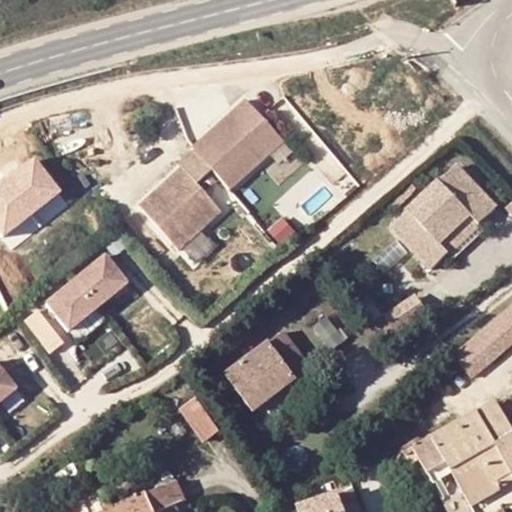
[(191,143),(192,145),(208,164),(227,186),(269,150),(253,131),(266,120),(247,96),(191,143)]
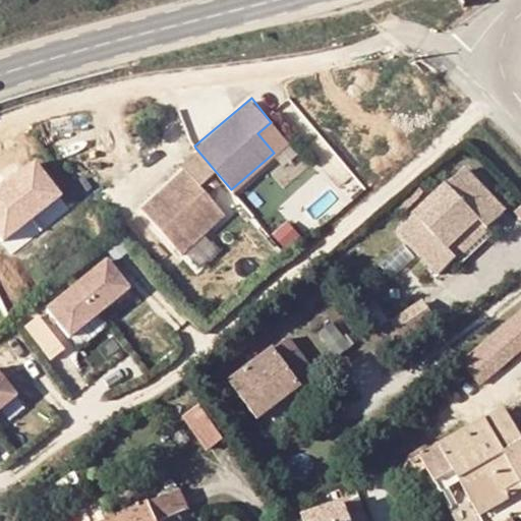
[(271,122),(257,133),(274,153),(288,141),(271,122)]
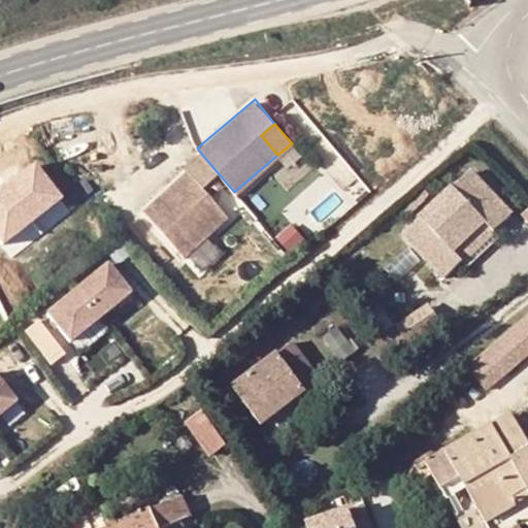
[(182,164),(186,168),(139,206),(170,239),(192,221),(202,233),(226,212),(199,184),(215,169),(198,150),(182,164)]
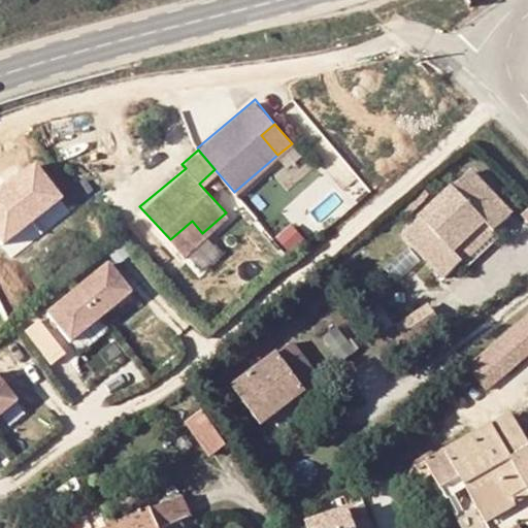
[(443,279),(517,213),(473,165),(400,231),(443,279)]
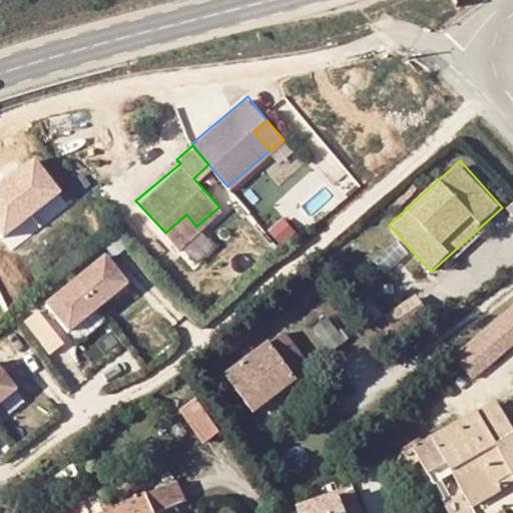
[(176,244),(196,226),(186,214),(165,232),(176,244)]
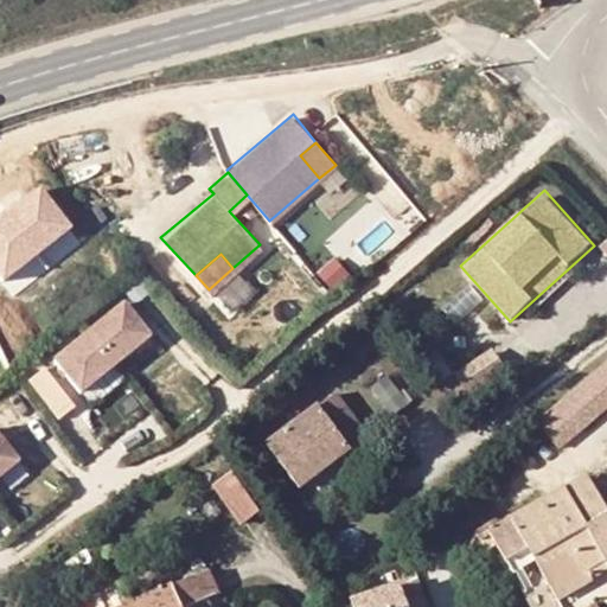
[(128,298),(51,351),(77,390),(154,337),(128,298)]
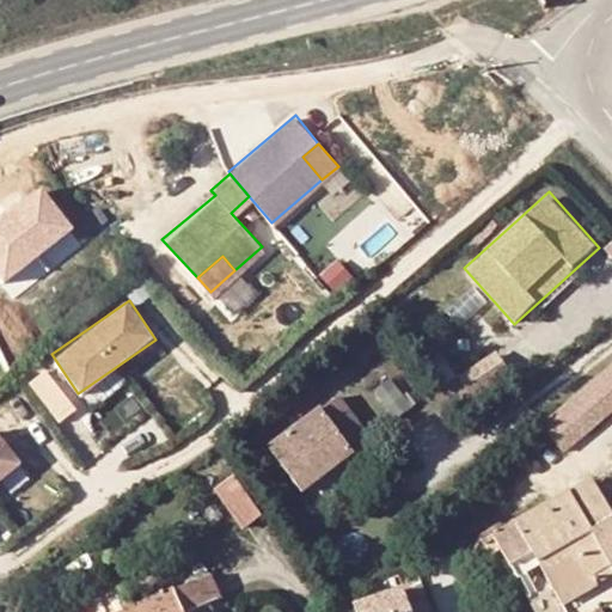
[(447,383),(459,401),(510,367),(499,349),(447,383)]
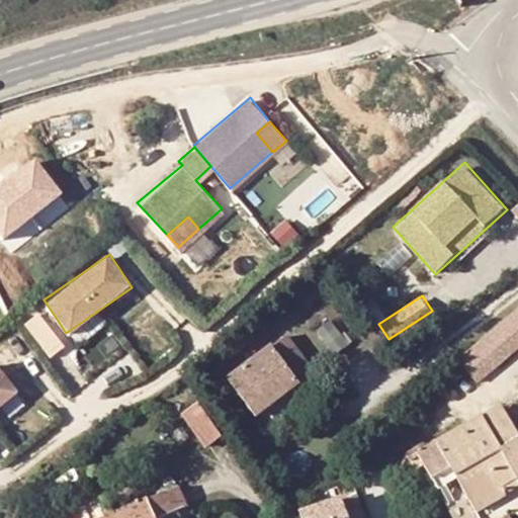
[(481,382),(517,349),(517,307),(459,357),(481,382)]
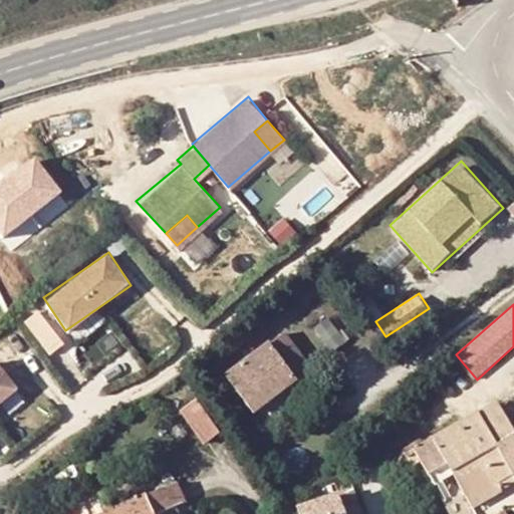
[(308,355),(279,318),(220,363),(249,402),(308,355)]
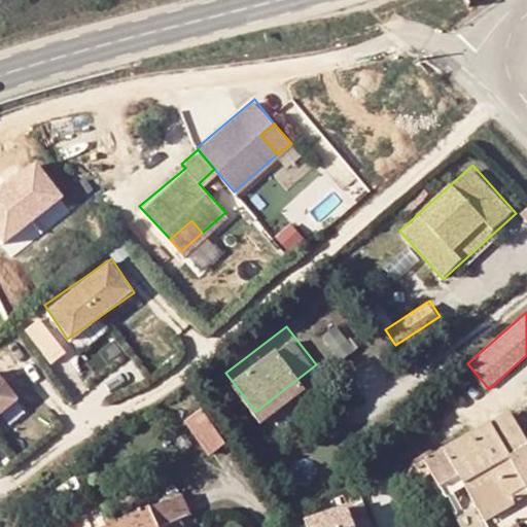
[(0,412),(19,395),(0,375),(0,412)]
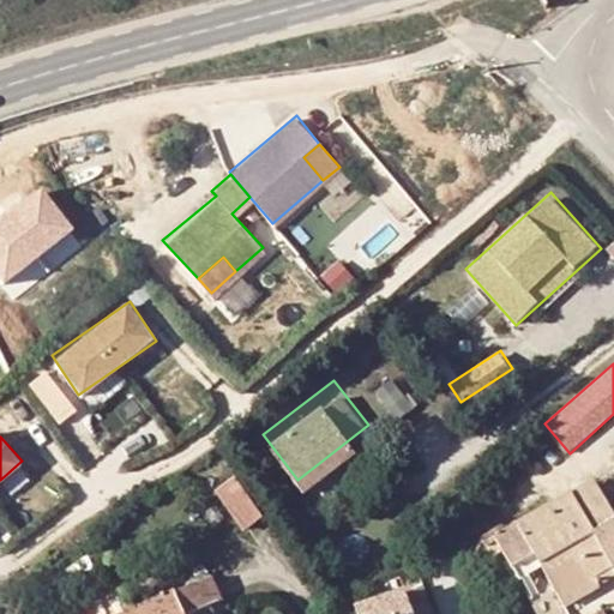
[(236,474),(215,489),(247,530),(268,513),(236,474)]
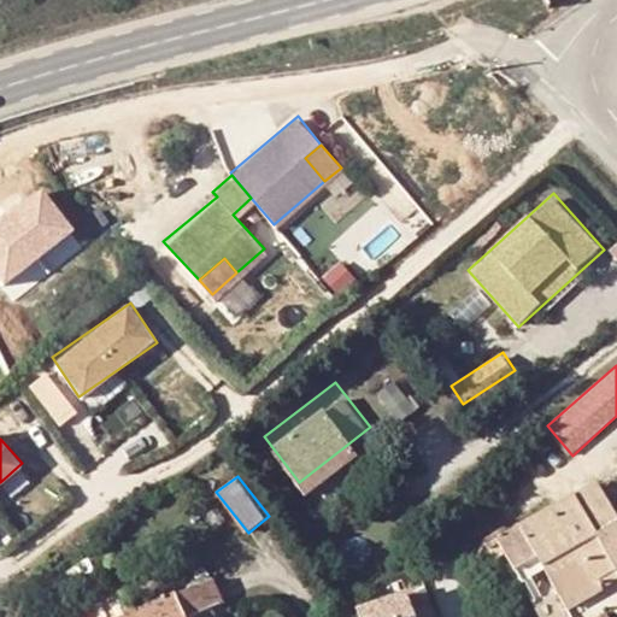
[(616,517),(598,483),(500,538),(518,569),(541,557),(571,609),(603,592),(600,583),(616,574),(616,575),(616,517)]
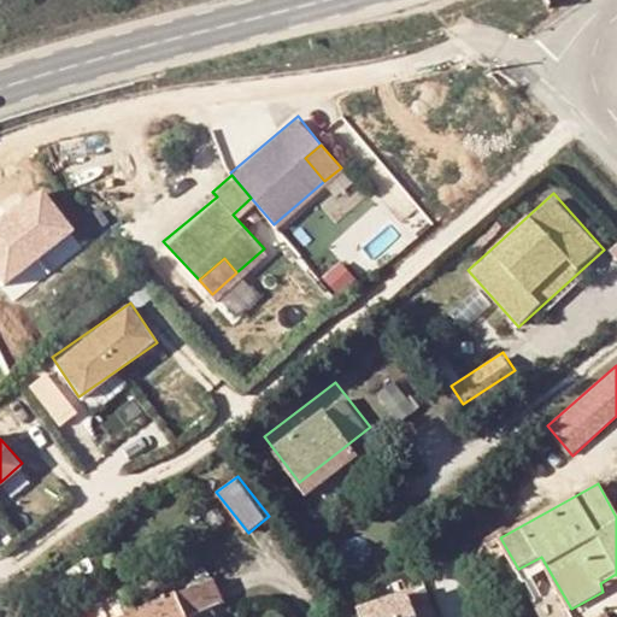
[(130,599),(121,603),(128,616),(192,616),(186,605),(211,594),(218,591),(209,570),(204,573),(200,565),(130,599)]
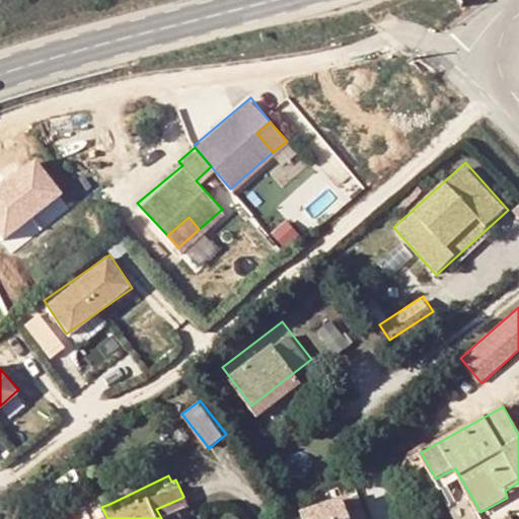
[(302,518),(369,518),(357,489),(300,513),(302,518)]
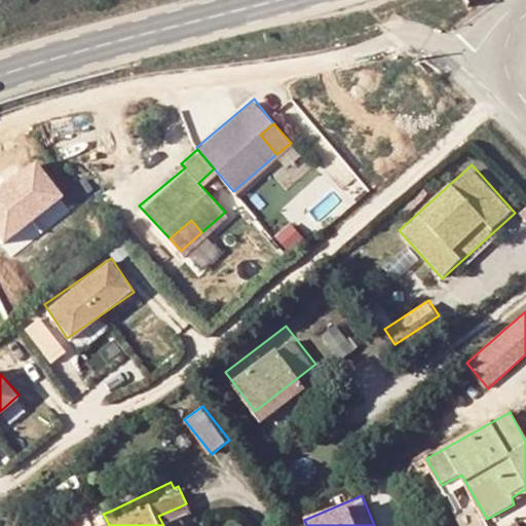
[(189,525),(180,506),(158,516),(163,525),(189,525)]
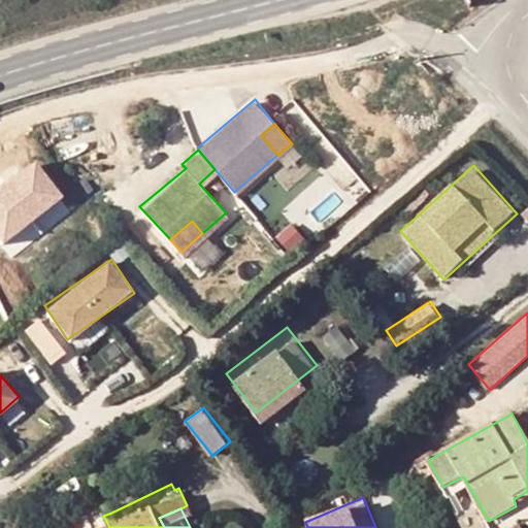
[(109,527),(103,516),(78,527),(109,527)]
